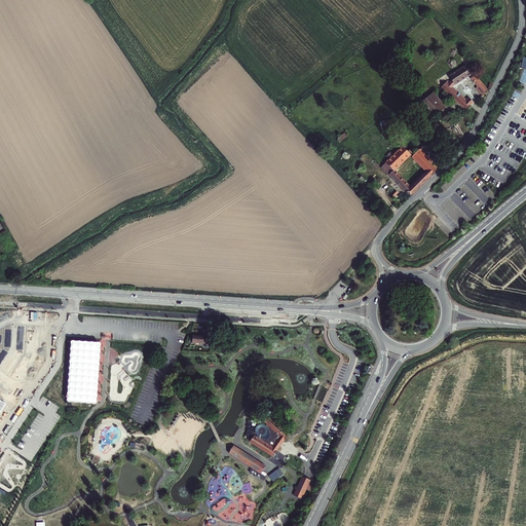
[(465,65),(449,75),(452,79),(449,81),(447,80),(443,85),(467,108),(471,104),(466,99),(453,85),(470,74),(480,85),(470,96),(475,100),(476,101),(488,88),(467,64),(465,65)]
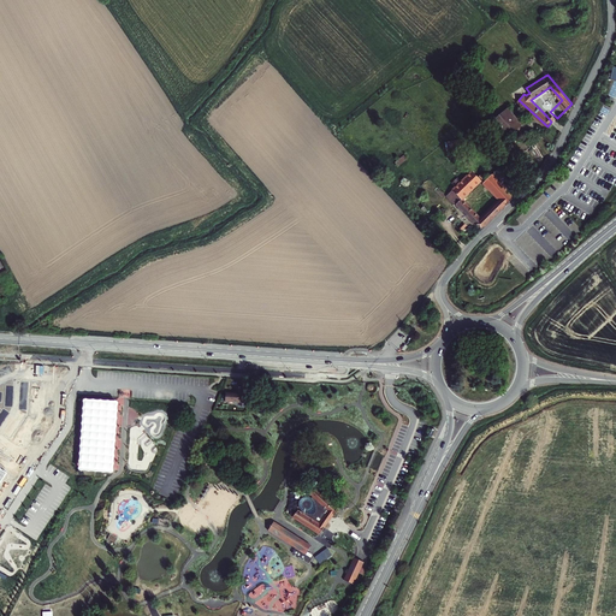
[(522,122),(508,107),(491,123),(507,138),(522,122)]
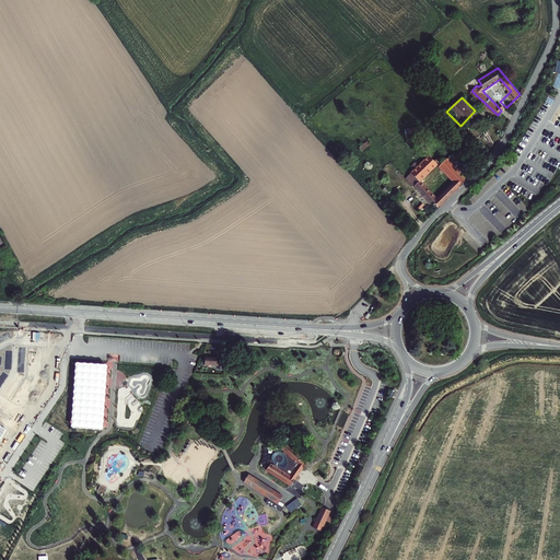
[(497,105),(501,111),(505,106),(500,102),(497,105)]
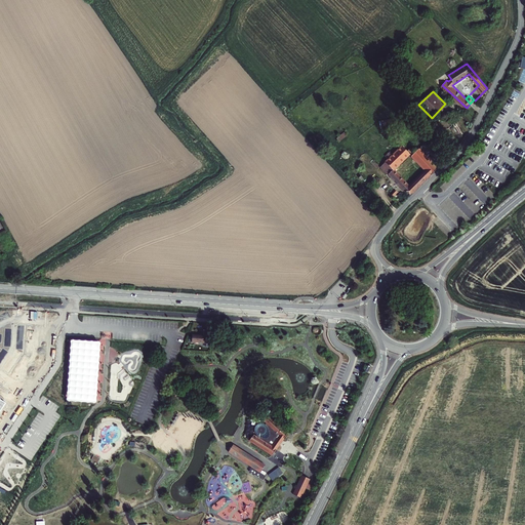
[(433,161),(437,158),(433,154),(421,143),(418,145),(411,152),(428,169),(418,177),(423,183),(438,167),(433,161)]
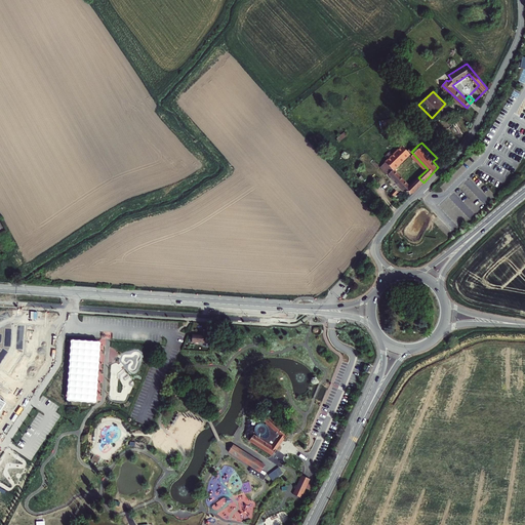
[(395,168),(411,152),(404,145),(396,153),(393,150),(388,155),(391,158),(388,161),(392,165),(395,169),(395,168)]
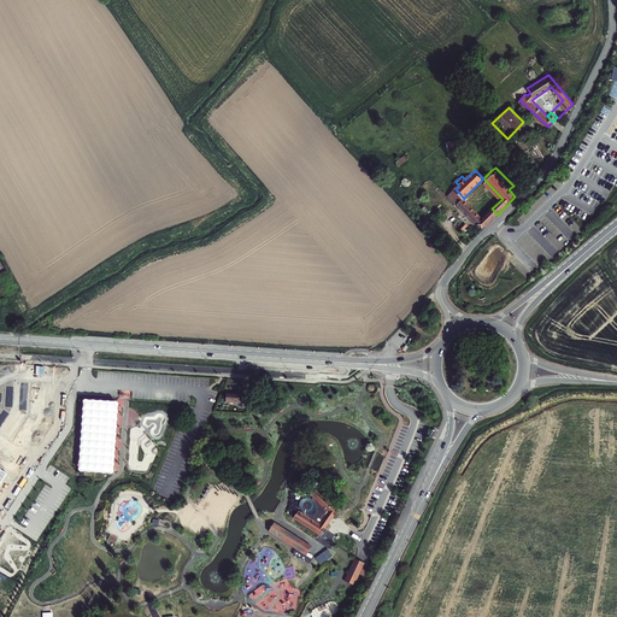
[(459,204),(468,212),(472,218),(483,229),(493,219),(487,213),(483,217),(464,198),(464,199),(459,204)]
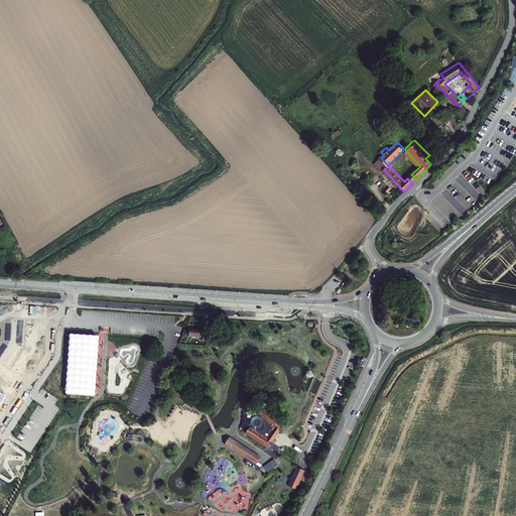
[(412,183),(416,179),(411,174),(407,178),(412,183)]
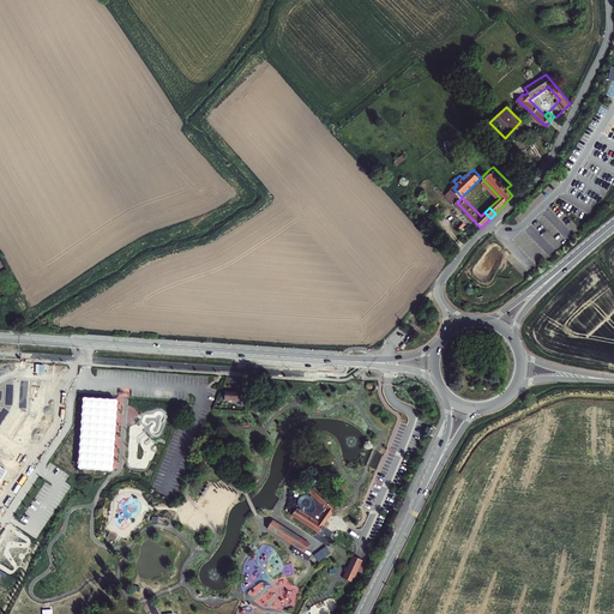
[(459,228),(470,217),(465,211),(455,222),(459,228)]
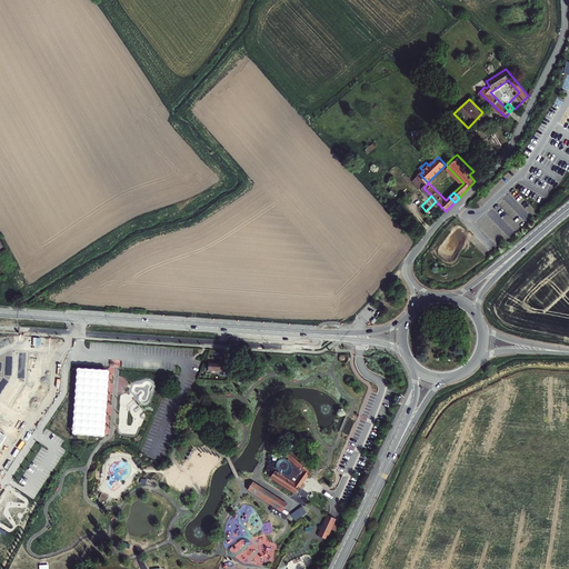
[(221,357),(220,363),(220,372),(228,372),(229,365),(229,358),(221,357)]
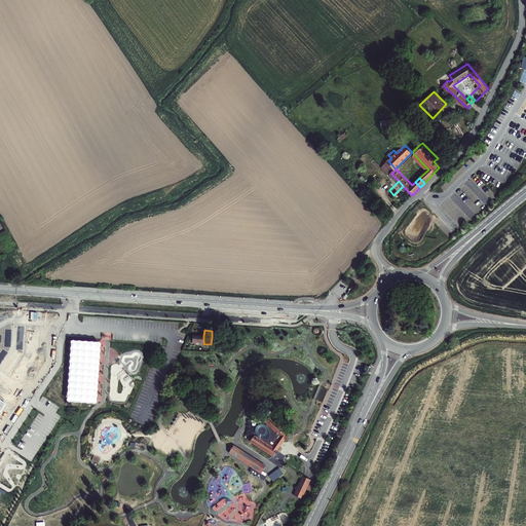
[(193,335),(192,343),(203,344),(203,336),(193,335)]
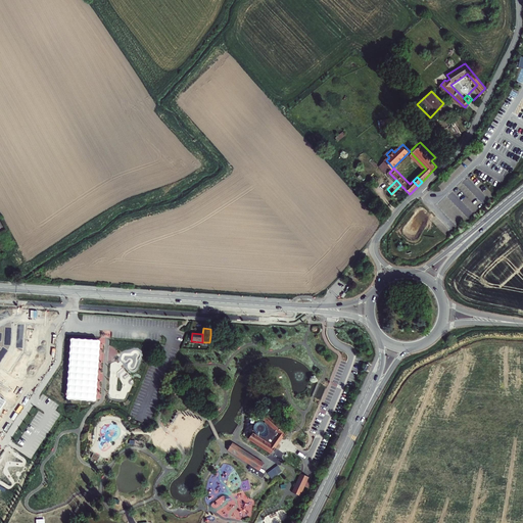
[(99,342),(72,340),(67,398),(95,400),(99,342)]
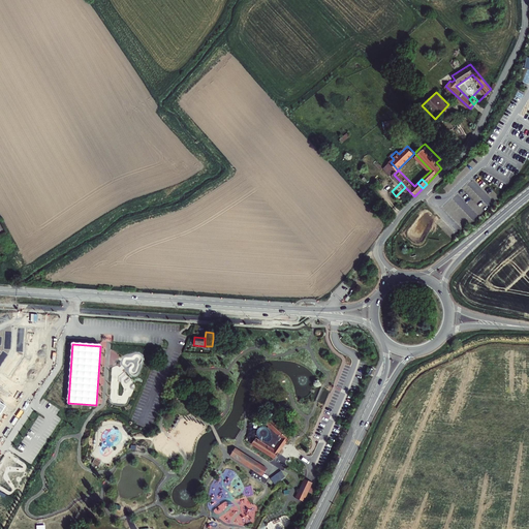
[(280,428),(282,426),(278,422),(276,424),(270,419),(267,424),(269,426),(268,428),(267,427),(265,426),(263,426),(261,427),(260,427),(259,429),(258,430),(257,431),(256,432),(256,434),(257,435),(258,437),(259,438),(258,440),(255,438),(252,444),(275,459),(282,448),(285,443),(290,436),(280,428)]
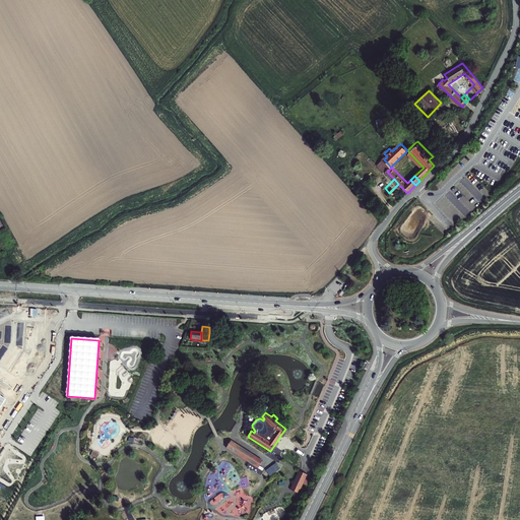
[(232,441),(226,448),(250,463),(248,467),(261,476),(264,472),(259,468),(263,461),(232,441)]
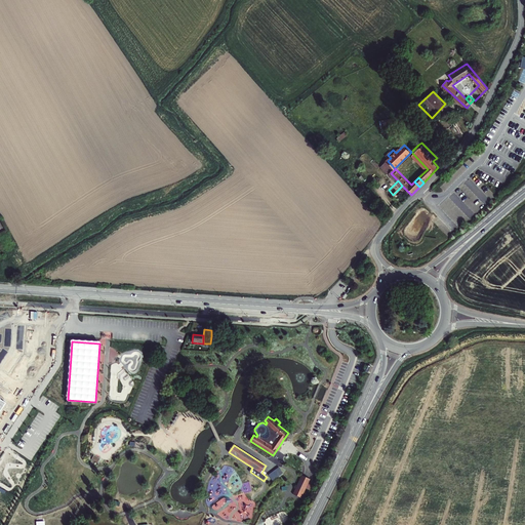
[(311,480),(301,476),(293,494),(303,498),(311,480)]
